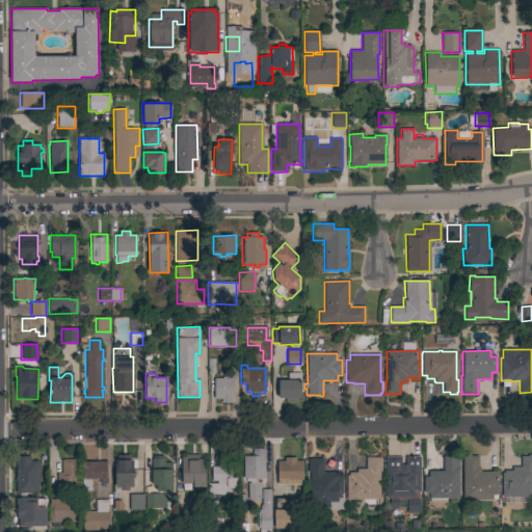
[(301,373),(300,398),(293,398),(293,402),(285,402),(285,399),(278,398),(278,380),(287,380),(287,373),(301,373)]
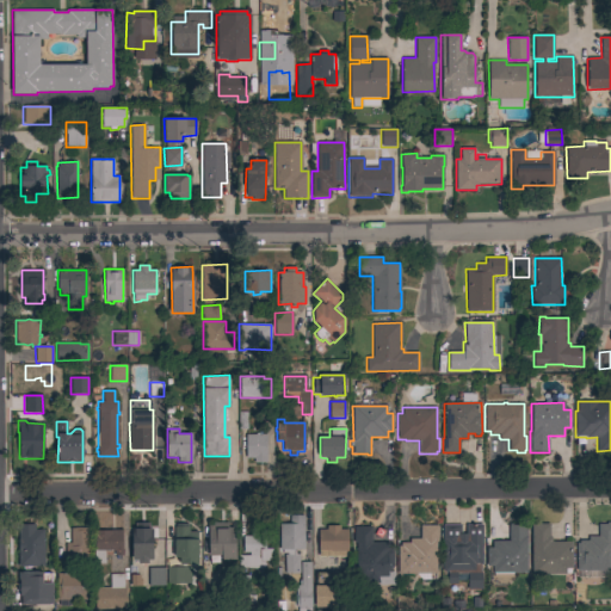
[(255,434),(255,433),(259,433),(259,434),(266,434),(266,463),(246,463),(245,434),(255,434)]
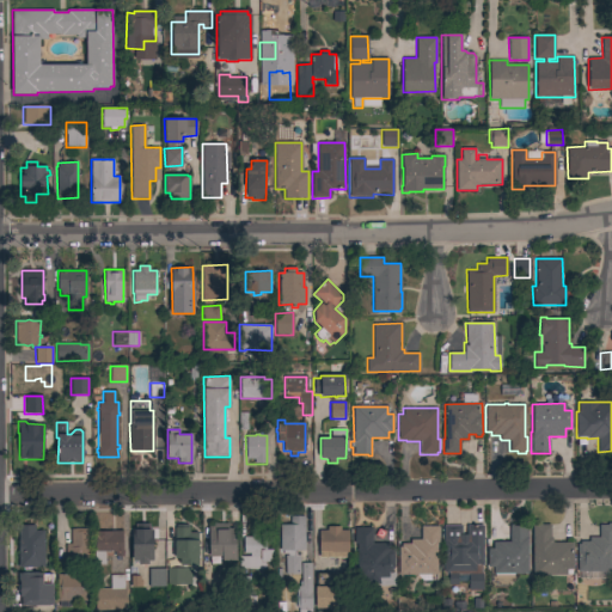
[(305,550),(294,550),(294,552),(295,552),(295,556),(299,556),(299,574),(285,575),(285,556),(287,556),(287,554),(282,554),(282,551),(280,551),(280,525),(289,525),(289,516),(304,515),(305,550)]
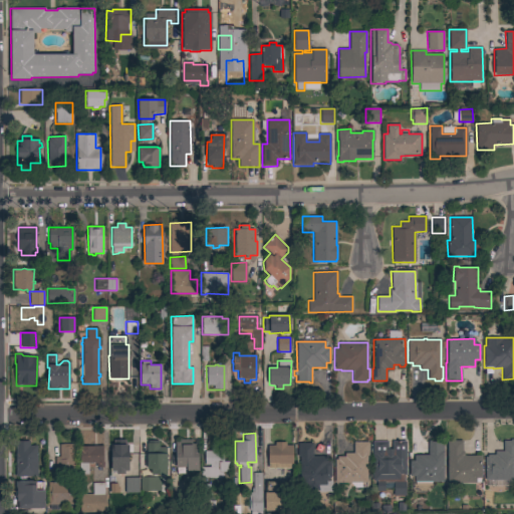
[(513,480),(485,480),(485,457),(487,457),(487,455),(494,455),(494,451),(503,451),(503,441),(510,441),(510,439),(513,439),(513,480)]
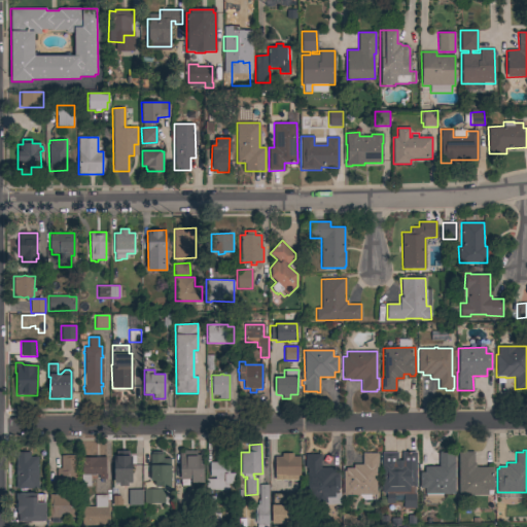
[(197,451),(197,455),(203,455),(203,483),(191,483),(191,479),(188,479),(188,487),(182,487),(181,480),(179,480),(179,451),(197,451)]
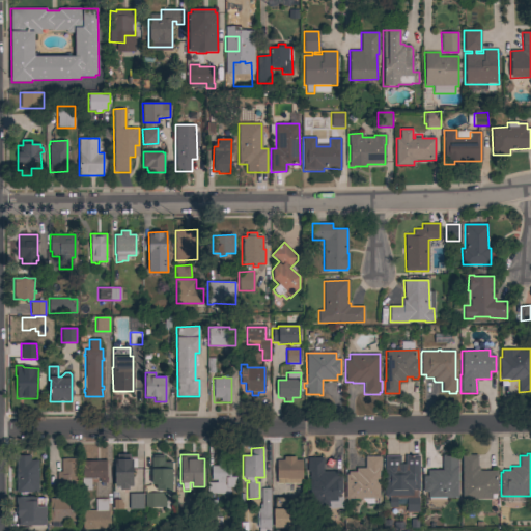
[(27,493),(27,494),(23,494),(23,493),(16,493),(16,455),(30,455),(30,460),(37,460),(38,493),(27,493)]
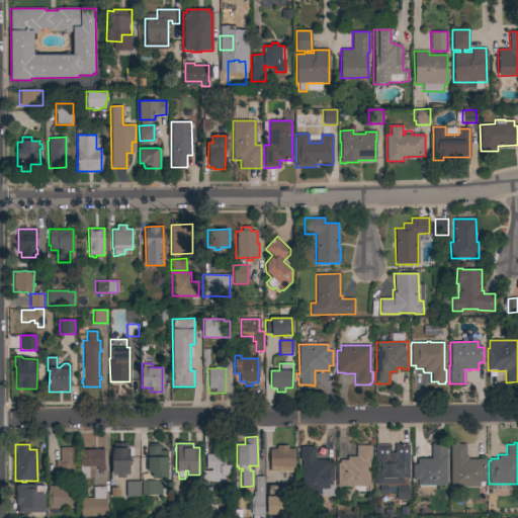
[(125,448),(128,448),(130,469),(124,469),(125,478),(116,478),(116,475),(112,476),(111,444),(125,444),(125,448)]
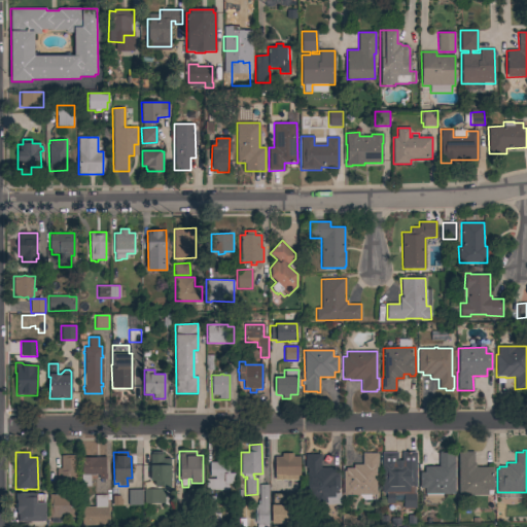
[(454,494),(424,494),(424,488),(420,488),(420,472),(424,472),(424,466),(438,466),(438,452),(454,452),(454,494)]
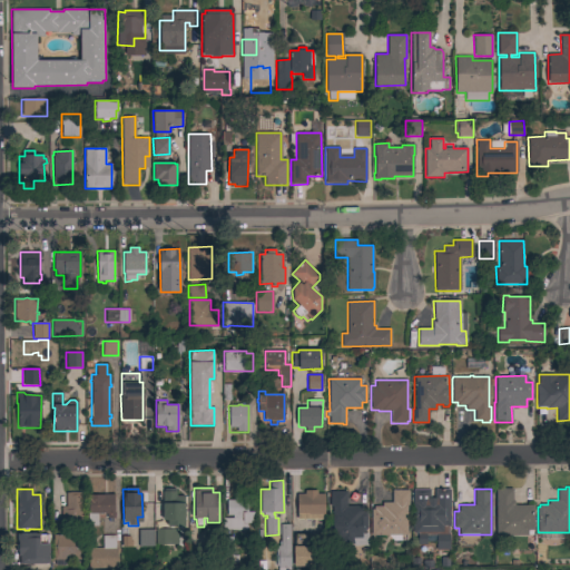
[(533,530),(528,530),(528,536),(495,536),(495,489),(512,489),(512,501),(513,501),(513,505),(533,505),(533,530)]
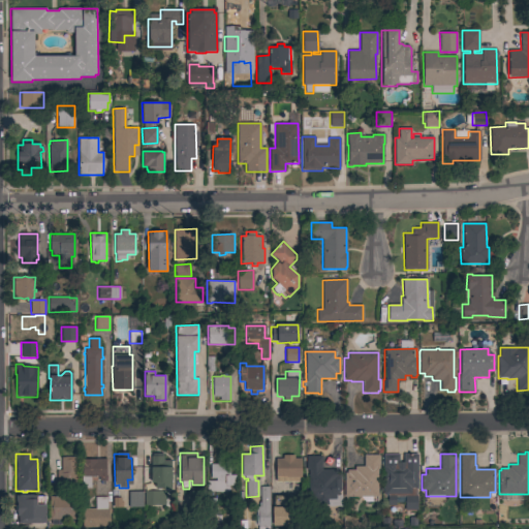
[(282,459),(282,455),(293,455),(293,459),(301,459),(301,477),(299,477),(299,483),(275,483),(275,459),(282,459)]
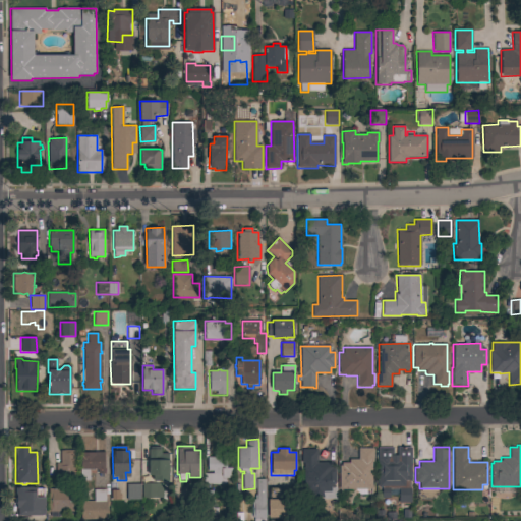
[(371,495),(359,495),(354,489),(339,489),(339,465),(341,465),(341,463),(349,463),(349,459),(358,459),(358,448),(373,448),(373,462),(371,462),(371,495)]
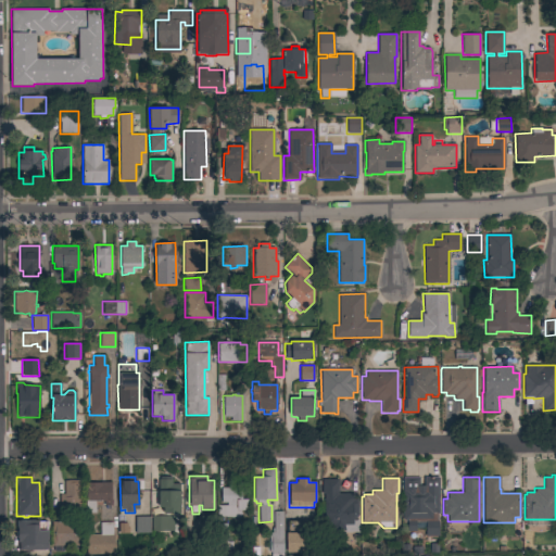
[(439,514),(438,514),(438,521),(438,536),(426,536),(425,521),(415,521),(415,531),(407,531),(407,520),(403,520),(402,478),(419,478),(419,485),(424,485),(424,478),(439,478),(439,514)]
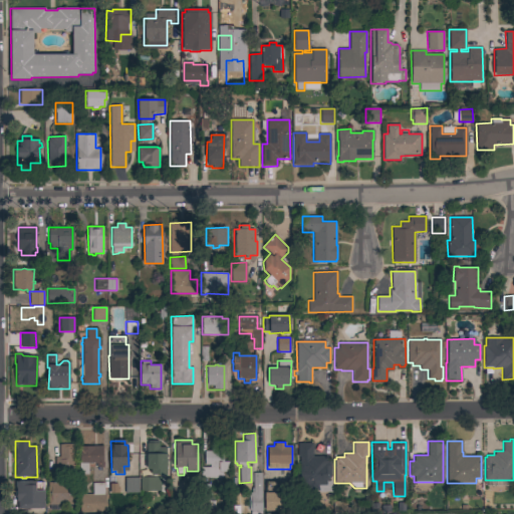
[(159,443),(159,448),(166,447),(167,474),(151,475),(151,469),(148,469),(147,444),(159,443)]
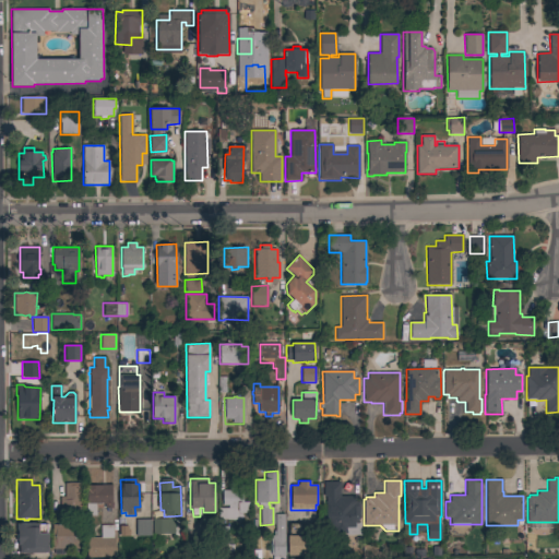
[(356,496),(359,503),(359,519),(355,523),(360,523),(360,536),(346,536),(346,533),(325,533),(325,497),(323,497),(323,494),(319,494),(319,483),(323,484),(323,482),(340,482),(340,497),(356,496)]
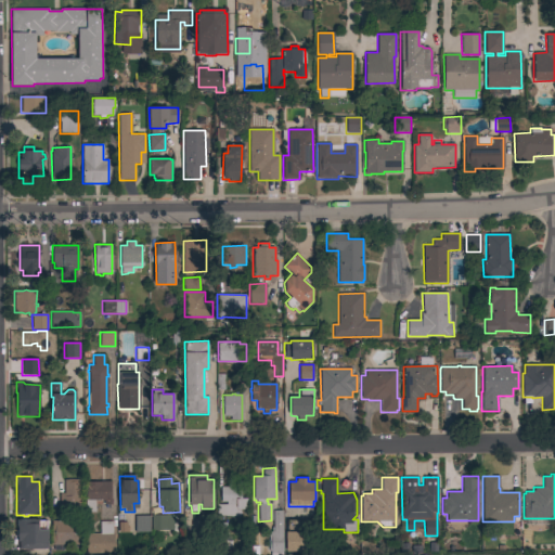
[(81,480),(81,517),(59,517),(59,493),(64,493),(64,480),(81,480)]
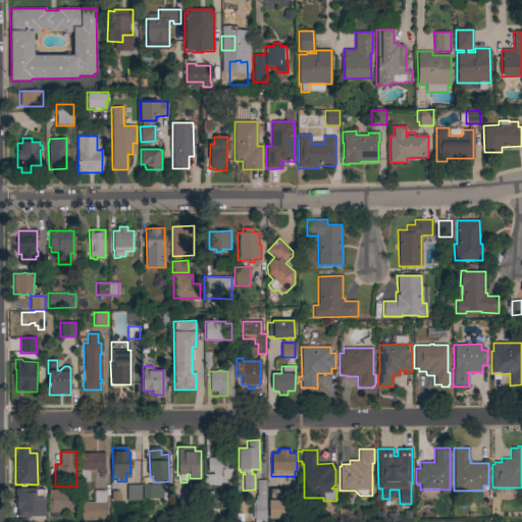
[(104,469),(105,469),(105,475),(98,475),(98,471),(96,471),(96,470),(90,470),(90,481),(81,481),(81,453),(104,453),(104,469)]
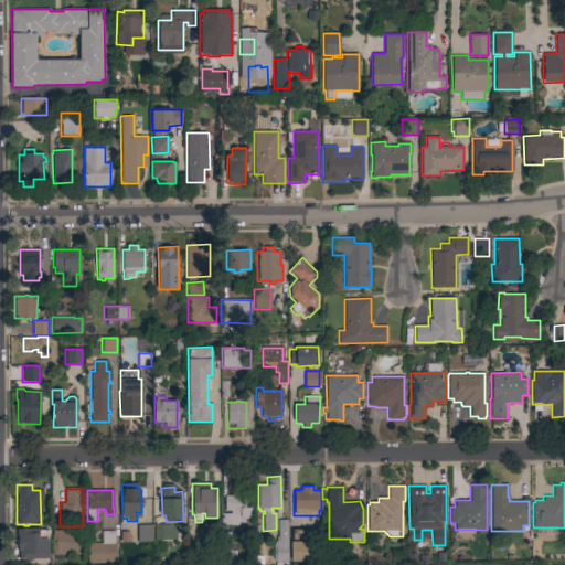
[(225,496),(231,496),(231,491),(245,491),(245,508),(251,508),(251,525),(220,525),(220,513),(231,513),(231,511),(225,511),(225,496)]
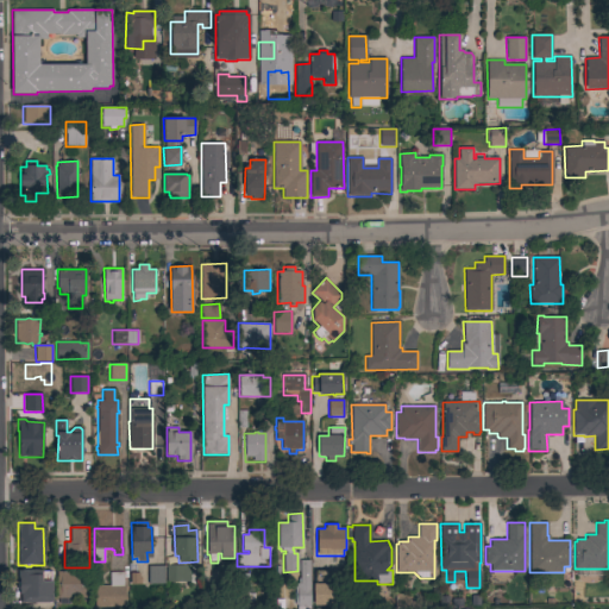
[(311,608),(296,608),(296,606),(294,606),(294,585),(296,585),(296,583),(297,583),(297,578),(300,578),(300,560),(309,560),(311,608)]
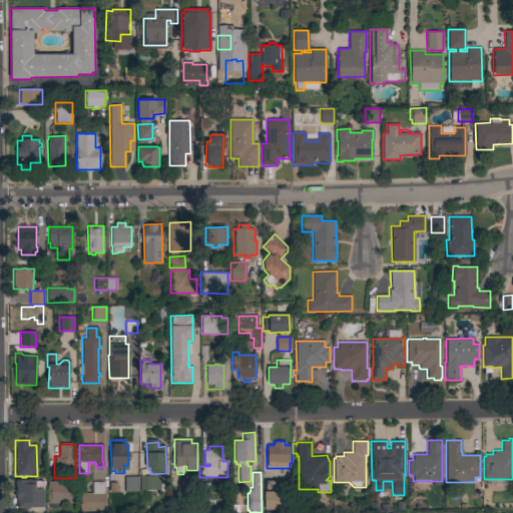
[(159,477),(159,490),(140,490),(140,476),(159,477)]
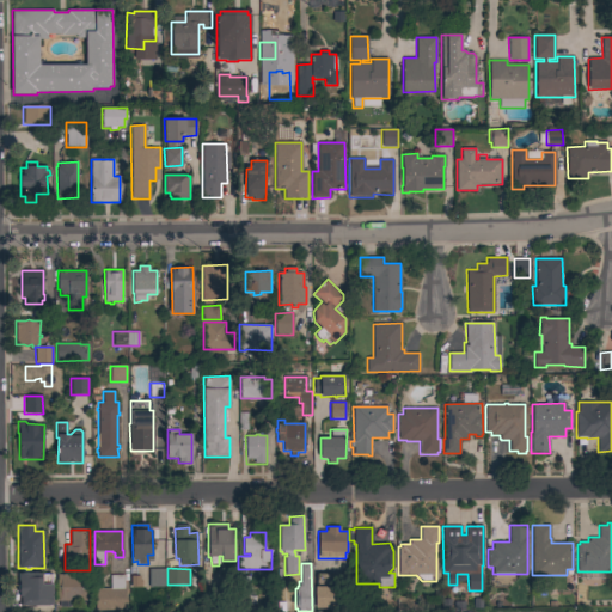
[(165,587),(164,587),(164,591),(158,591),(158,587),(150,587),(148,569),(165,569),(165,587)]
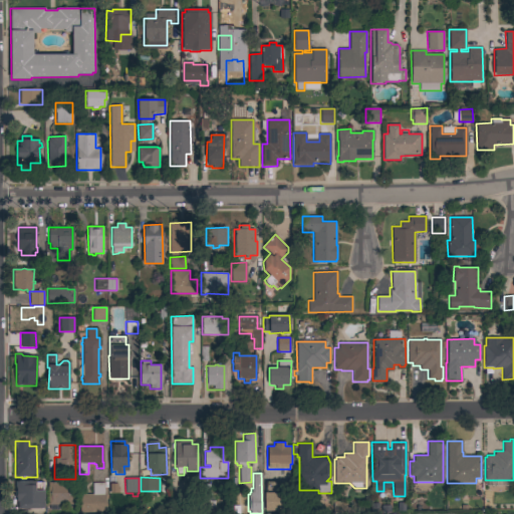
[(19,508),(19,513),(15,513),(15,482),(27,482),(28,481),(31,481),(32,482),(35,482),(43,482),(43,491),(44,491),(44,509),(19,508)]
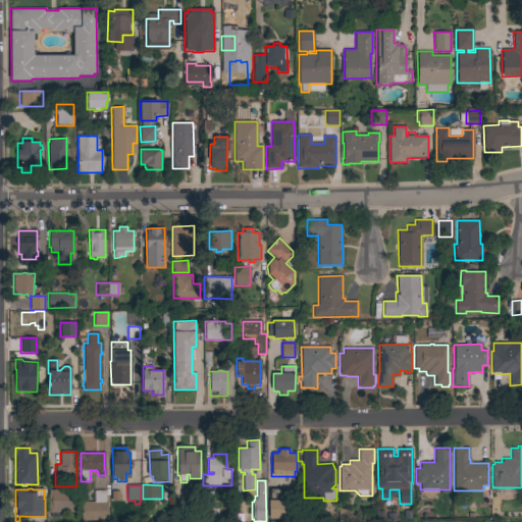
[(268,519),(268,500),(269,500),(269,489),(281,489),(281,500),(289,500),(289,519),(268,519)]
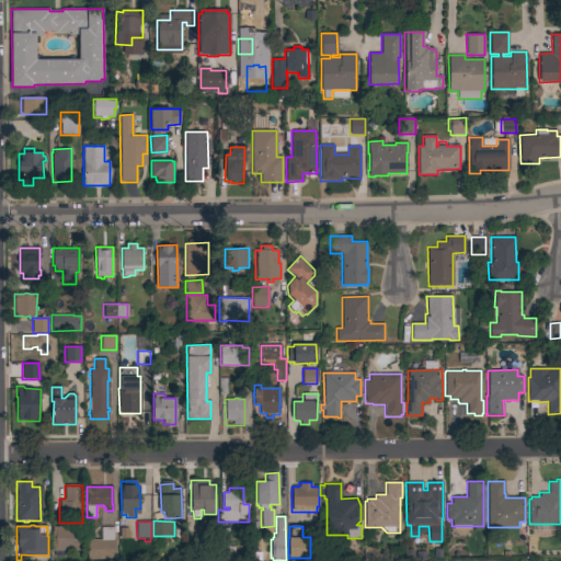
[(80,527),(80,551),(64,551),(64,557),(54,557),(54,551),(52,551),(52,527),(80,527)]
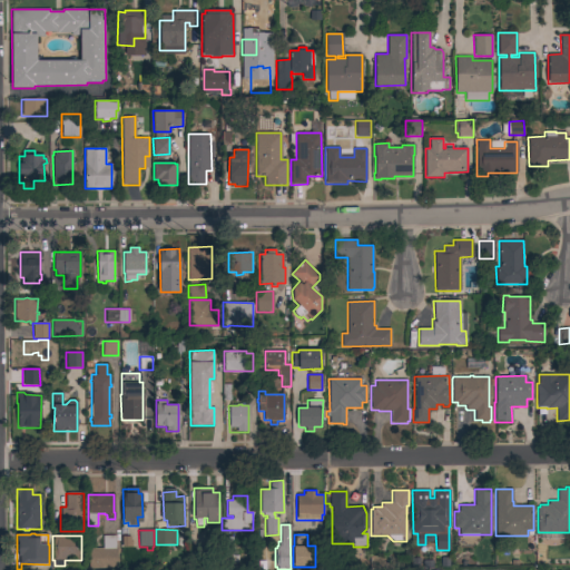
[(88,549),(102,548),(102,536),(115,536),(115,548),(117,548),(118,568),(88,569),(88,549)]
